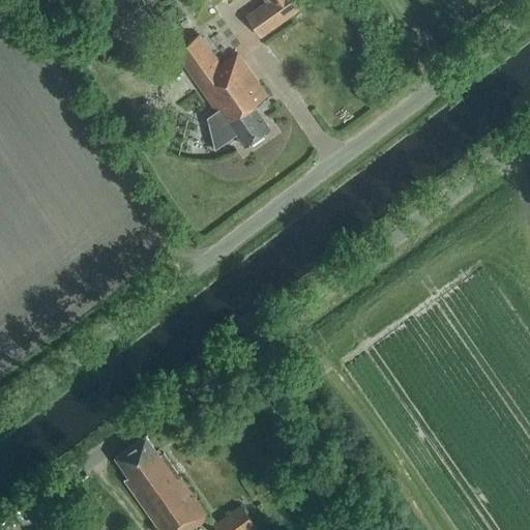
[(261,38),(301,10),(294,0),(263,0),(266,4),(246,18),(261,38)]
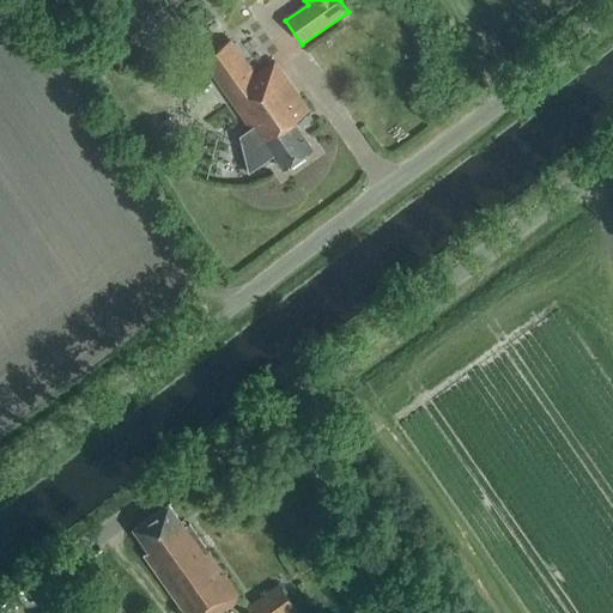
[(230,40),(201,60),(250,128),(240,137),(248,174),(273,156),(283,170),(313,150),(293,122),(309,111),(274,62),(255,76),(230,40)]
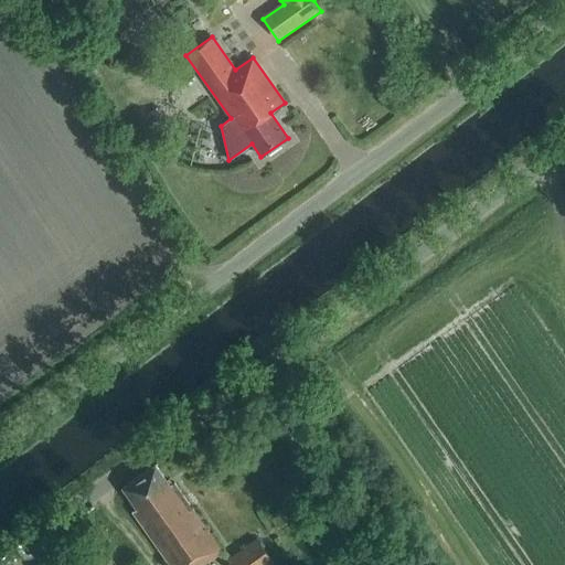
[(170,487),(155,466),(123,489),(137,510),(134,512),(170,564),(204,564),(223,552),(174,483),(170,487)]
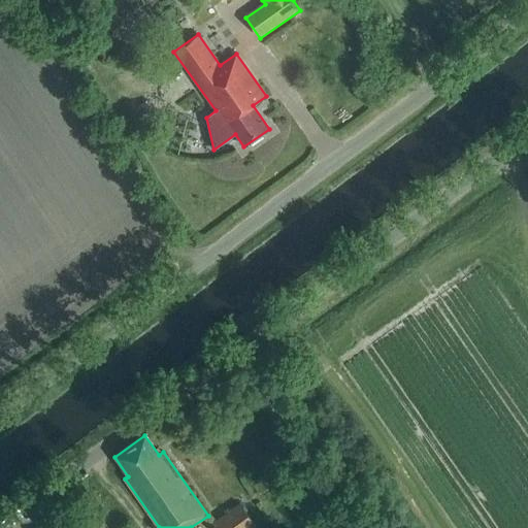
[(215,527),(251,527),(253,527),(238,505),(212,524),(215,527)]
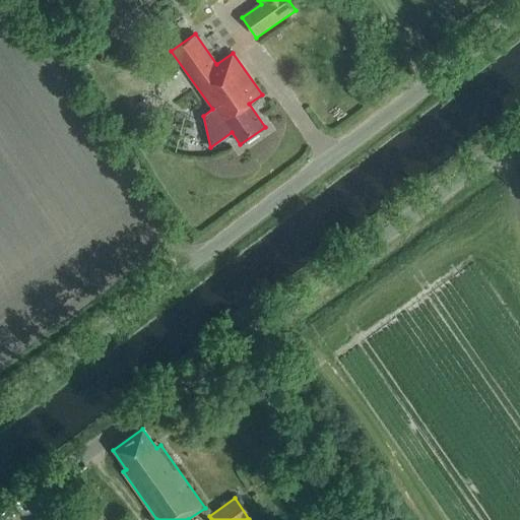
[(81,519),(74,509),(57,519),(81,519)]
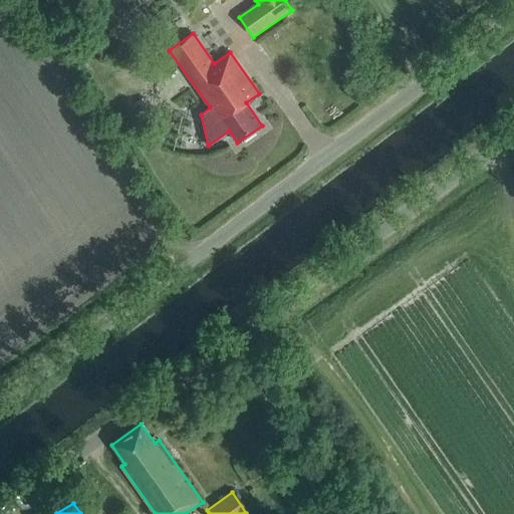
All buildings are outlined.
